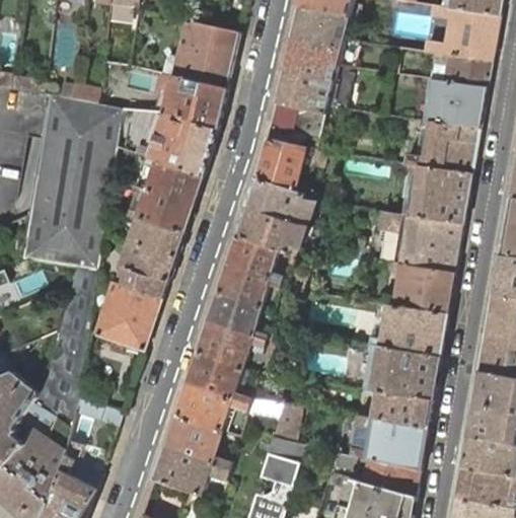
[(299,0),(298,6),(350,17),(353,5),(354,0),(299,0)]
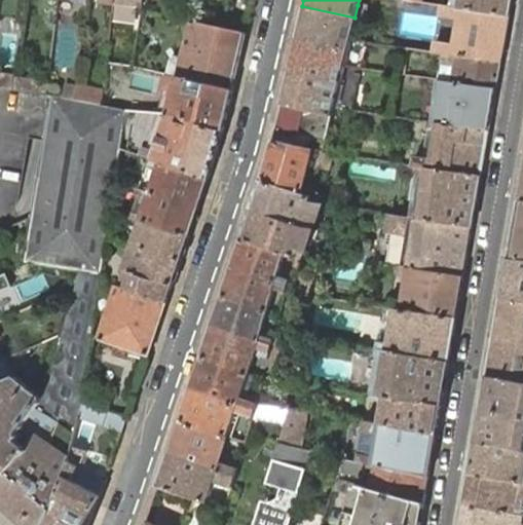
[(507,15),(509,0),(441,0),(441,6),(457,8),(507,15)]
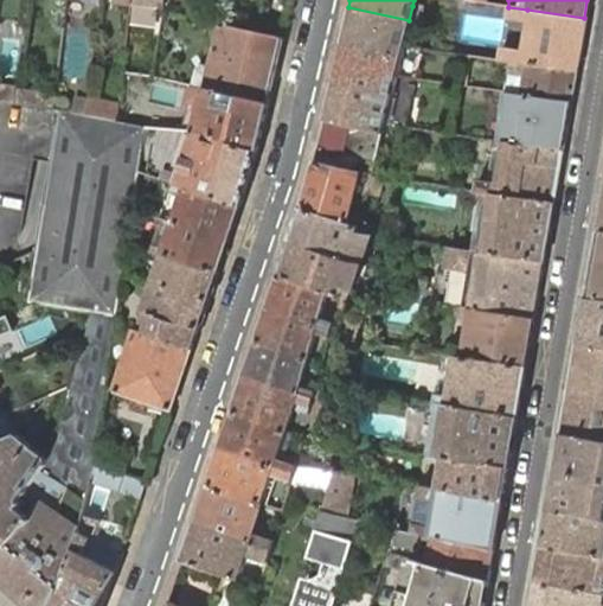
[(421,6),(412,6),(409,20),(405,34),(416,37),(421,6)]
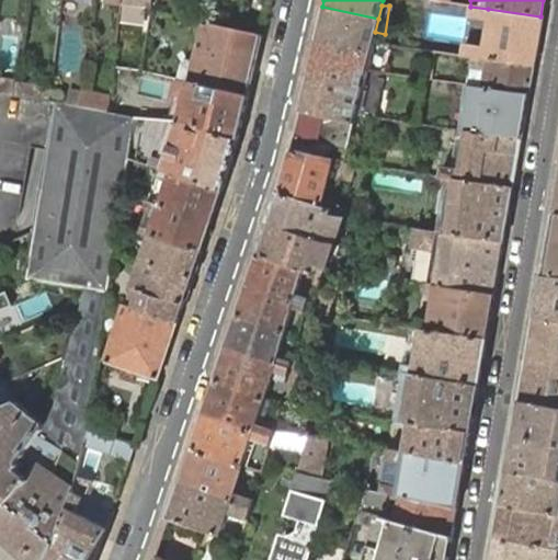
[(378,19),(322,7),(315,42),(369,54),(373,43),(375,32),(378,19)]
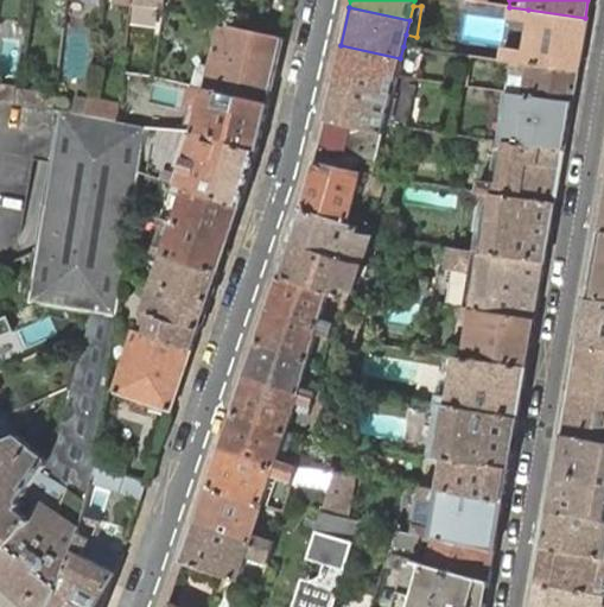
[(576,71),(585,18),(528,10),(509,7),(508,7),(506,19),(526,23),(521,51),(502,48),(500,61),(509,62),(576,71)]
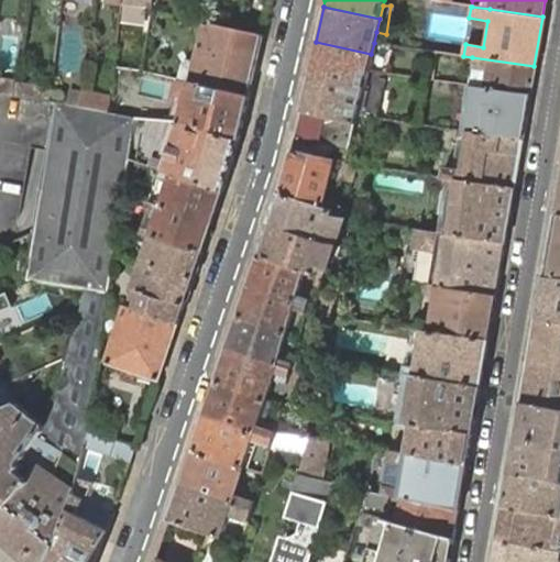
[(176,80),(188,83),(246,97),(261,36),(238,31),(209,25),(201,23),(193,64),(185,62),(179,65),(176,80)]
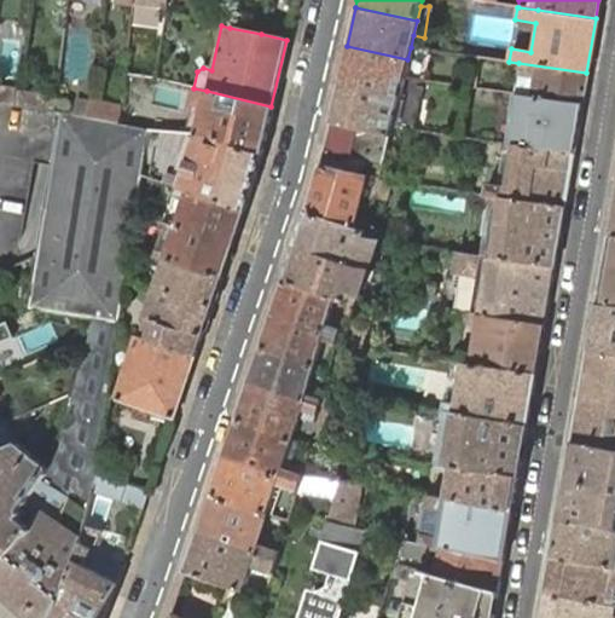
[(407,59),(347,46),(338,85),(398,97),(402,79),(407,59)]
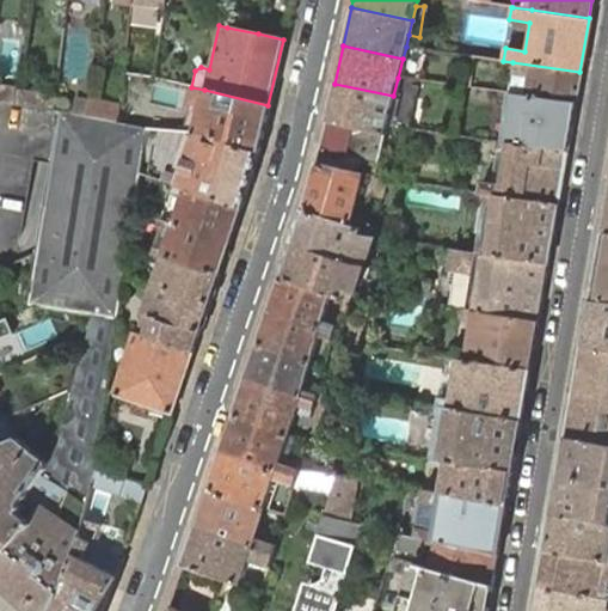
[(423,49),(406,47),(403,59),(398,78),(418,80),(423,49)]
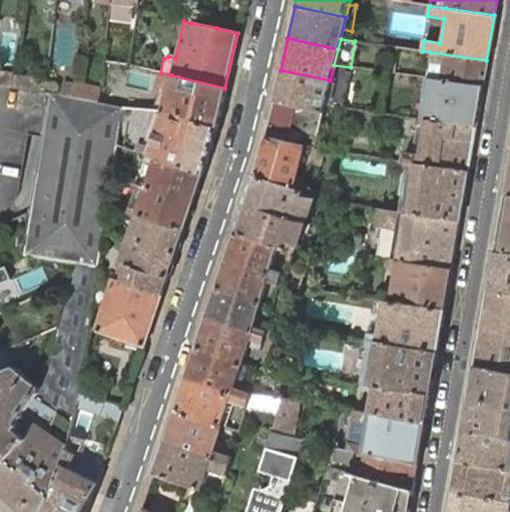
[(482,86),(486,60),(430,52),(430,55),(428,62),(433,63),(441,64),(440,72),(432,71),(426,70),(425,77),(429,78),(439,79),(482,86)]
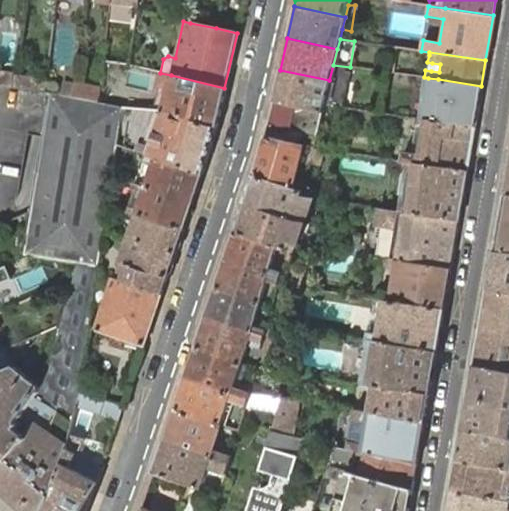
[(350,67),(333,65),(329,80),(323,104),(340,107),(350,67)]
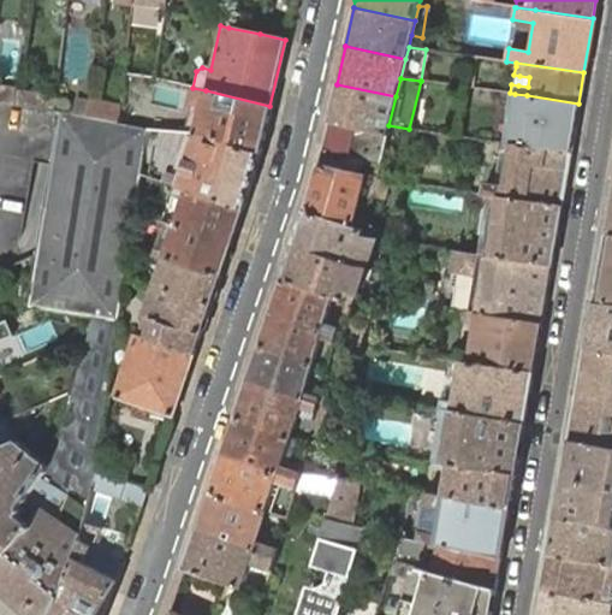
[(337,84),(327,122),(386,136),(388,125),(396,96),(337,84)]
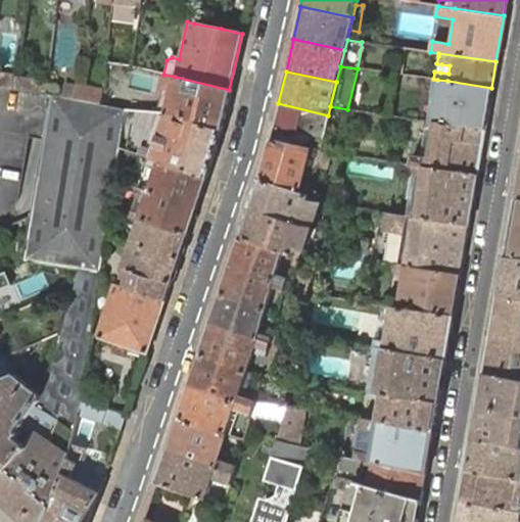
[(4,77),(3,89),(10,90),(11,78),(4,77)]
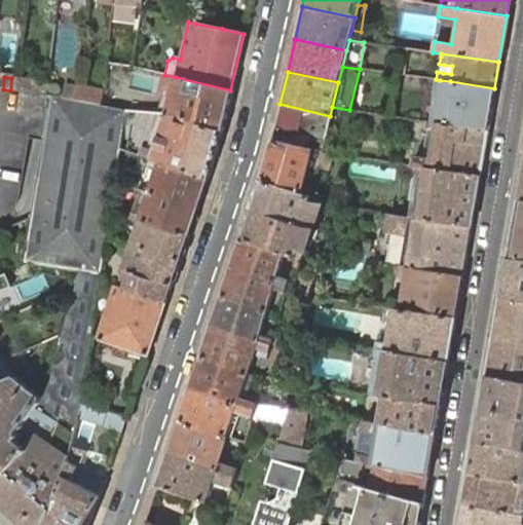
[(176,77),(166,115),(172,115),(221,132),(230,90),(176,77)]
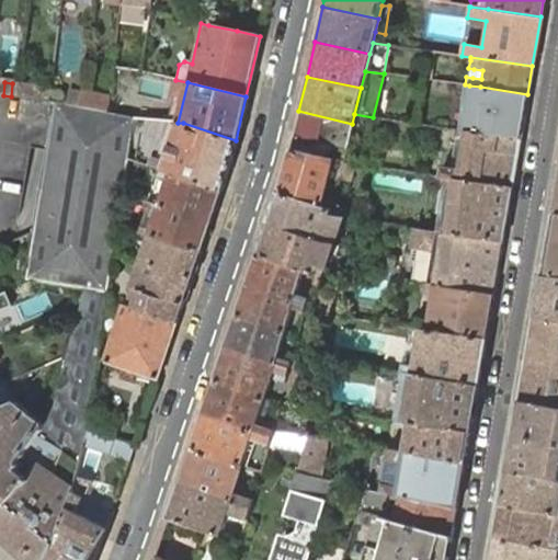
[(16,98),(46,102),(47,88),(12,83),(11,96),(16,98)]
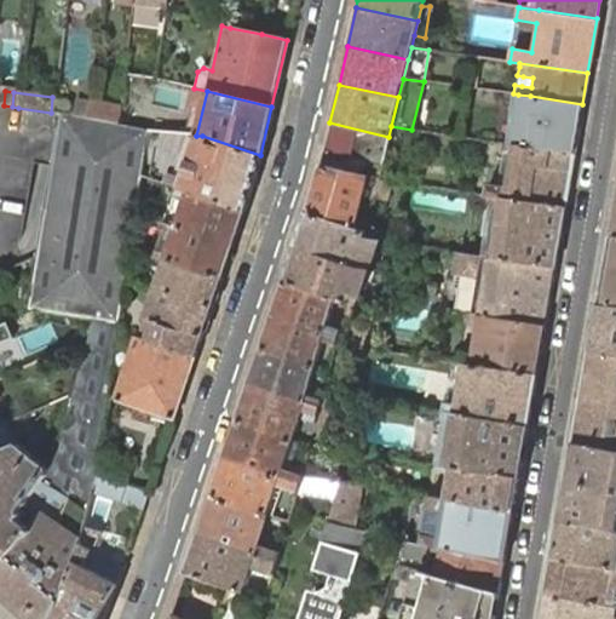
[(510,144),(574,154),(582,104),(530,96),(518,95),(513,93),(505,144),(510,144)]
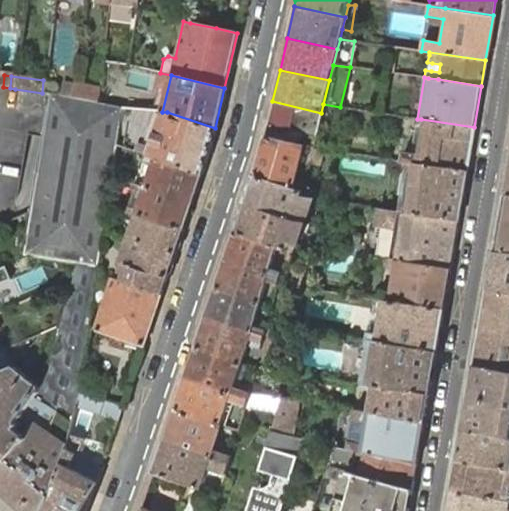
[(71,83),(69,98),(94,103),(96,88),(71,83)]
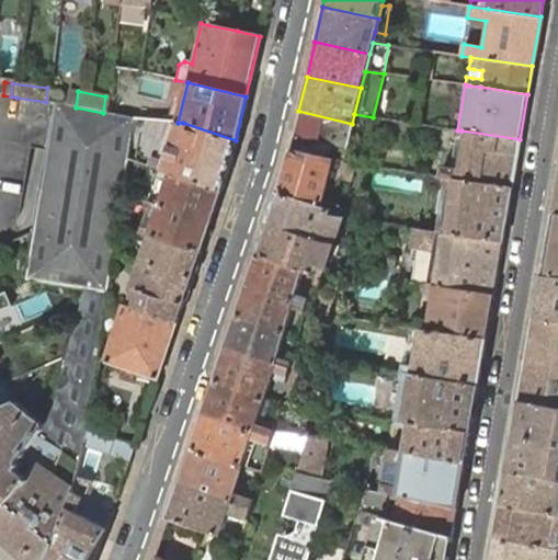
[(0,547),(14,559),(46,559),(54,545),(57,535),(66,509),(70,493),(75,478),(78,463),(82,447),(86,433),(88,416),(92,389),(103,299),(104,292),(111,252),(115,224),(120,192),(125,159),(131,120),(103,113),(76,107),(52,103),(49,116),(44,150),(31,232),(24,280),(31,280),(82,288),(77,308),(64,357),(53,397),(44,420),(43,423),(41,427),(23,454),(35,465),(11,498),(0,510),(0,547)]
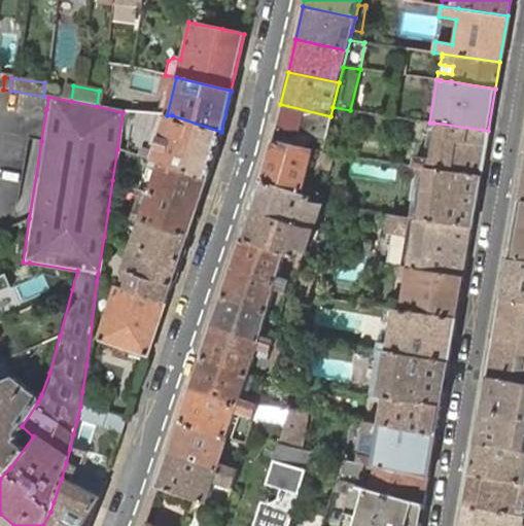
[(308,138),(323,141),(330,116),(280,104),(274,131),(308,138)]
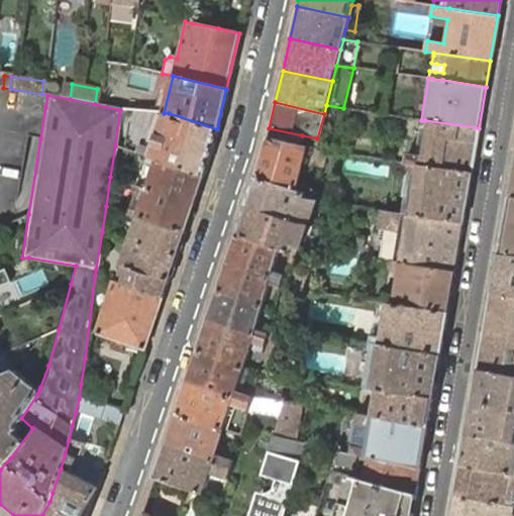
[(169,113),(164,113),(157,135),(151,150),(146,148),(140,146),(136,145),(134,152),(147,158),(148,158),(203,176),(217,129),(169,113)]
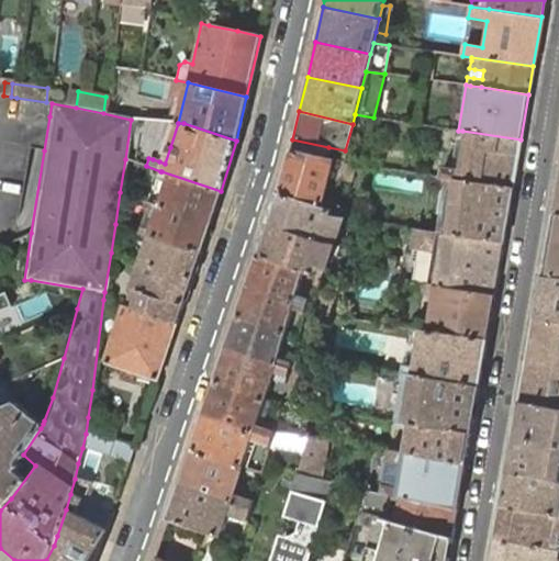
[(445,179),(512,189),(521,139),(462,131),(458,131),(454,130),(453,138),(458,138),(464,139),(458,169),(458,170),(439,167),(437,178),(445,179)]
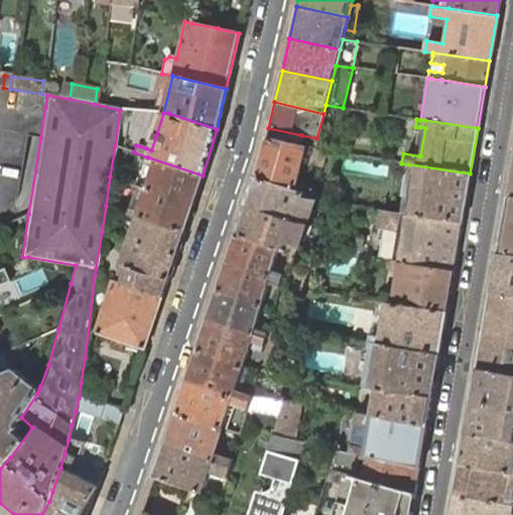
[(268,128),(266,138),(298,145),(301,135),(268,128)]
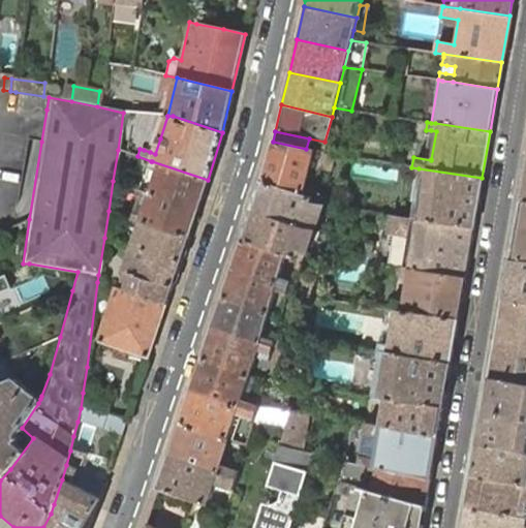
[(261,182),(301,194),(312,151),(306,149),(273,142),(261,182)]
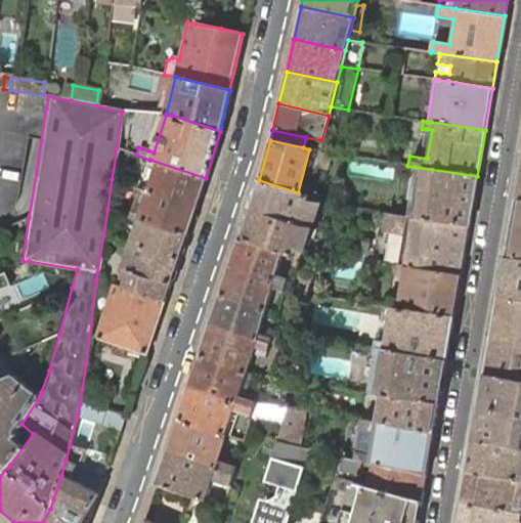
[(139,181),(137,187),(196,206),(206,178),(150,160),(149,160),(147,166),(154,168),(148,184),(142,182),(139,181)]
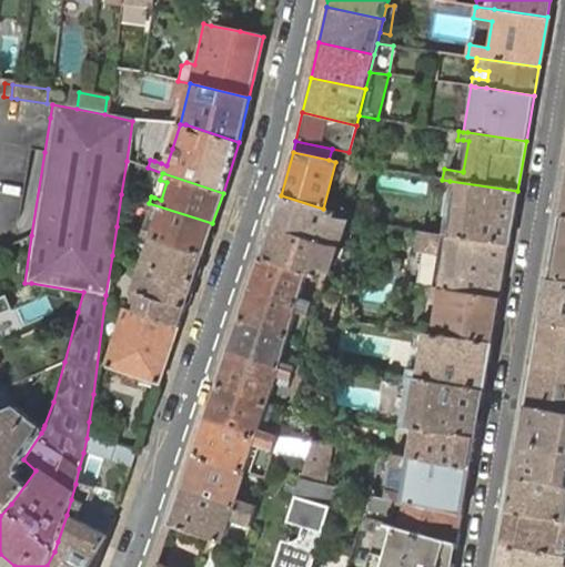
[(160,180),(154,198),(161,200),(167,182),(160,180)]
